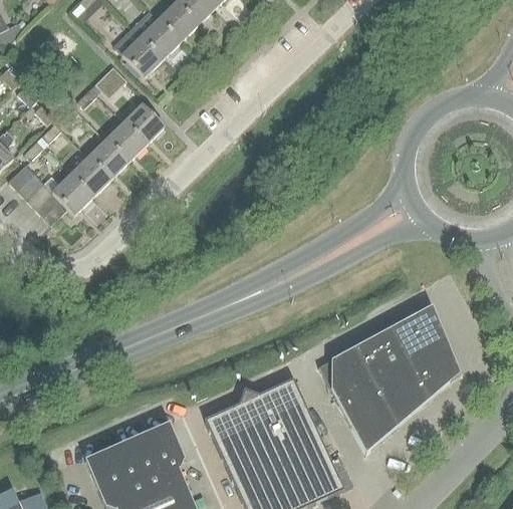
[(80,0),(79,1),(86,8),(94,0),(80,0)]
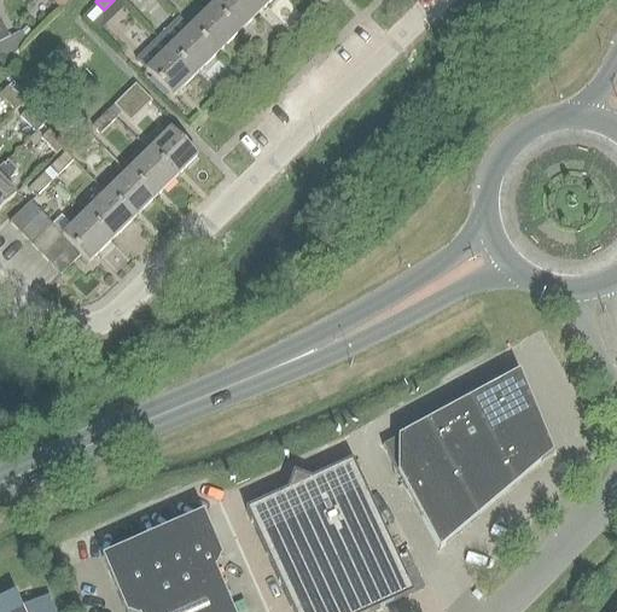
[(215,50),(238,28),(211,0),(188,23),(215,50)]
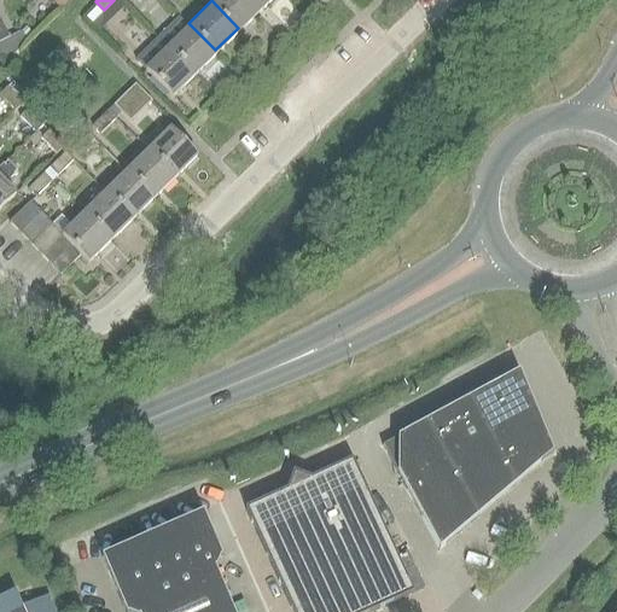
[(238,28),(260,7),(252,0),(211,0),(238,28)]
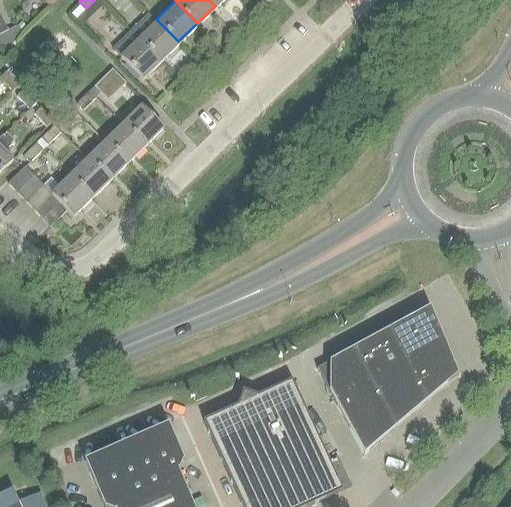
[(161,58),(178,41),(156,19),(148,10),(131,27),(161,58)]
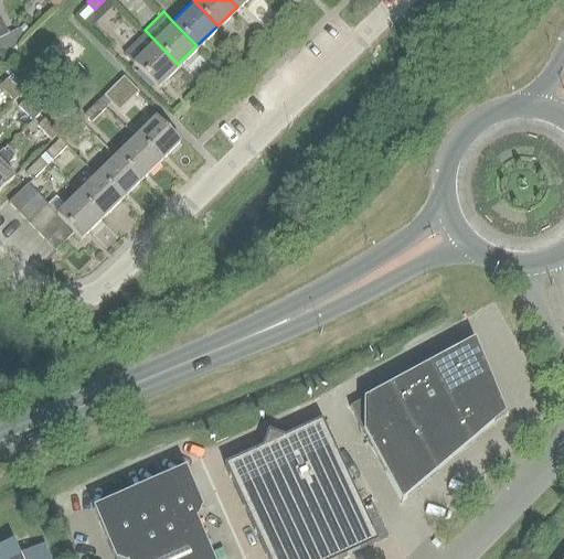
[(158,83),(178,64),(145,30),(125,49),(158,83)]
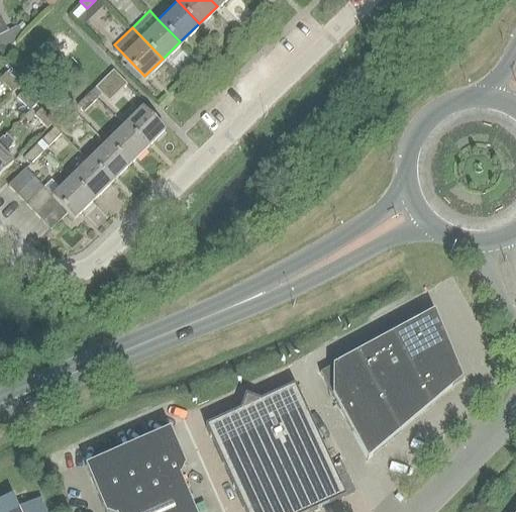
[(0,74),(0,77),(12,89),(19,82),(6,69),(0,74)]
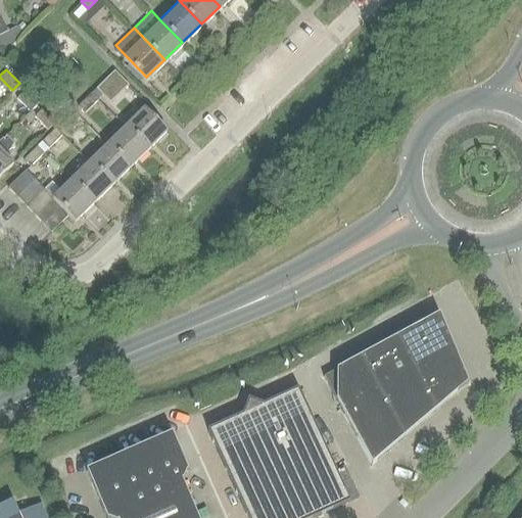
[(98,85),(104,91),(117,78),(111,72),(98,85)]
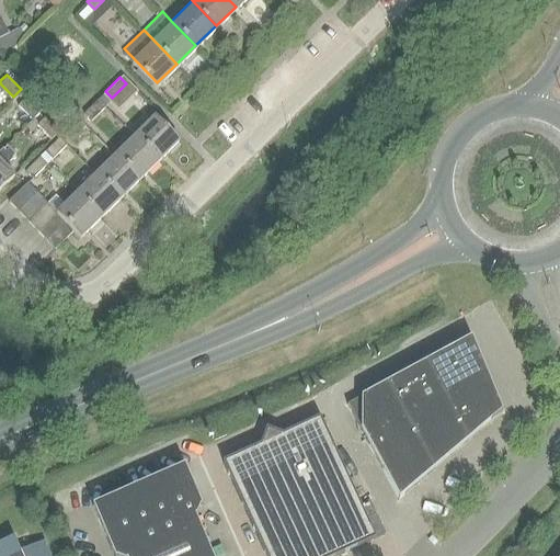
[(41,109),(25,93),(18,101),(32,116),(41,109)]
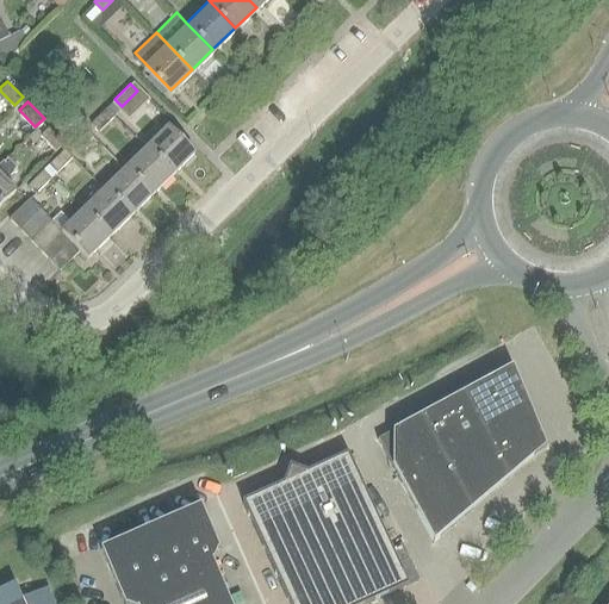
[(109,105),(93,119),(100,128),(116,113),(109,105)]
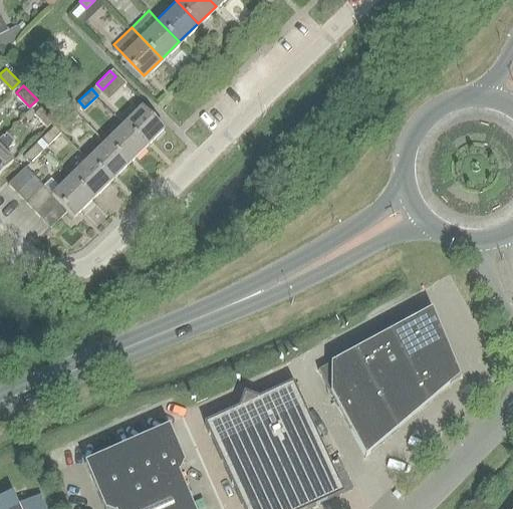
[(54,117),(41,103),(34,110),(47,123),(54,117)]
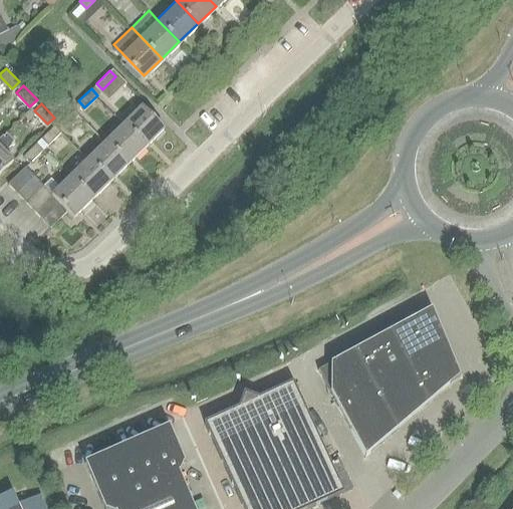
[(73,104),(60,117),(66,124),(80,111),(73,104)]
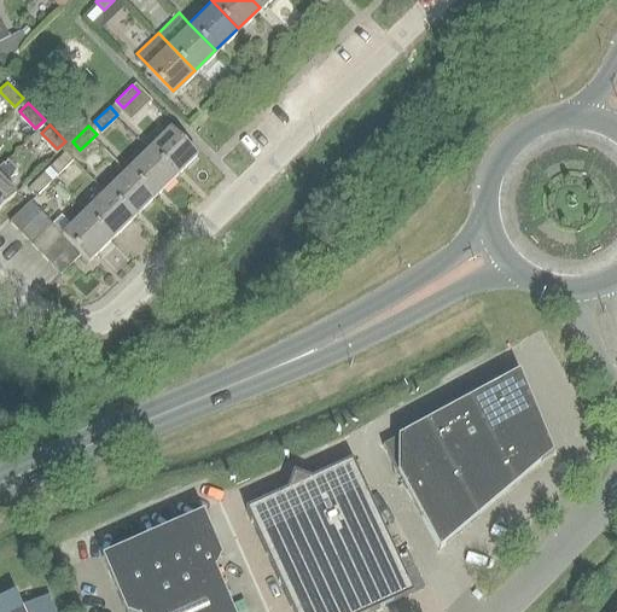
[(172,126),(150,146),(176,174),(199,153),(172,126)]
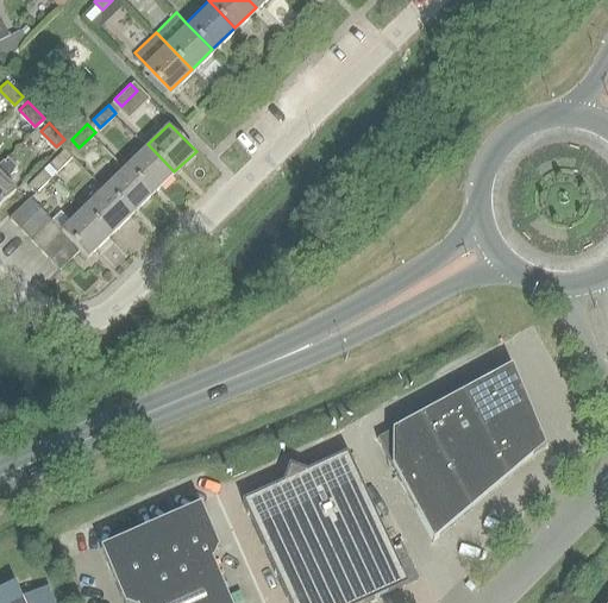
[(66,144),(50,159),(57,168),(74,152),(66,144)]
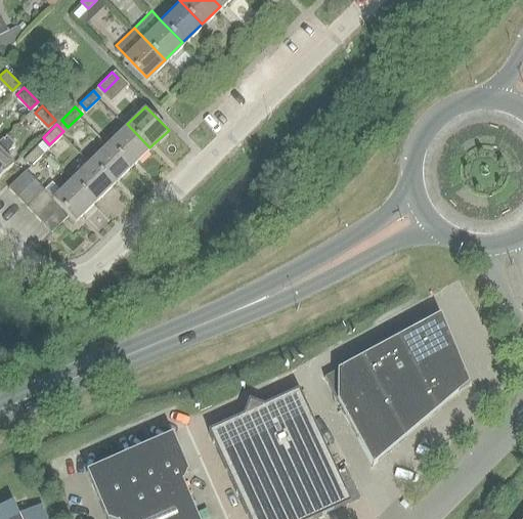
[(131,166),(149,147),(127,124),(109,142),(131,166)]
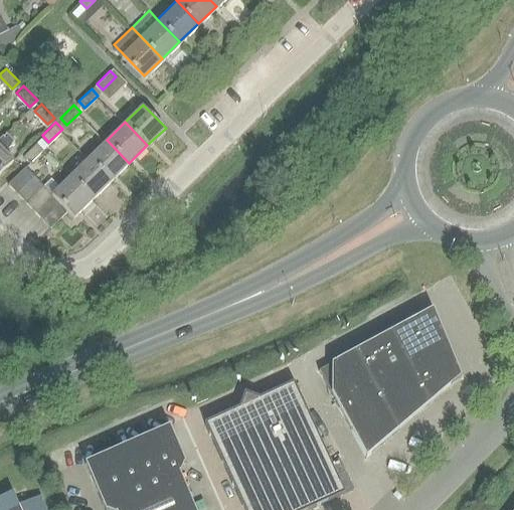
[(6,129),(0,135),(0,170),(14,157),(6,149),(16,139),(6,129)]
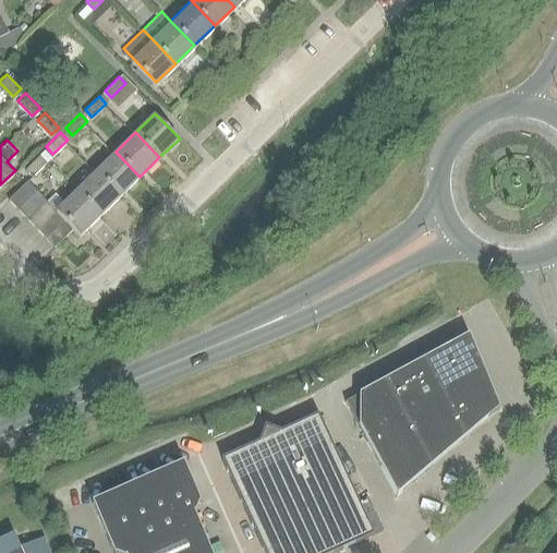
[(40,152),(25,166),(33,173),(48,159),(40,152)]
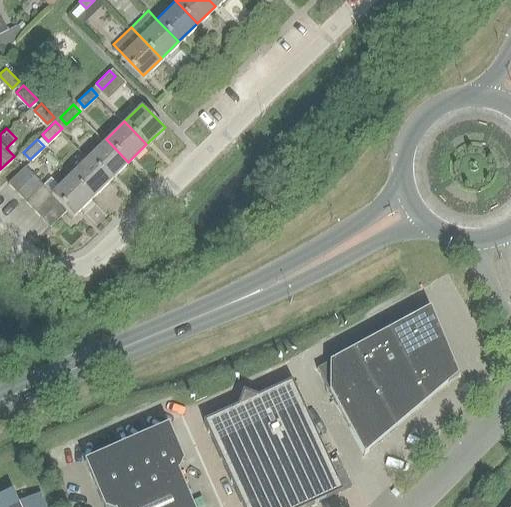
[(106,139),(87,157),(109,180),(128,162),(106,139)]
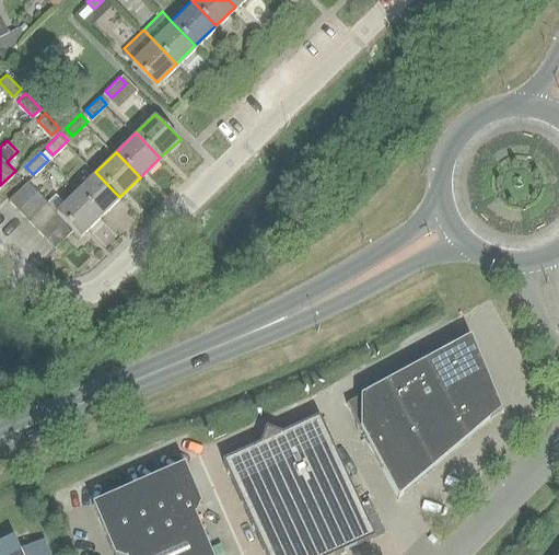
[(100,216),(119,197),(95,172),(76,191),(100,216)]
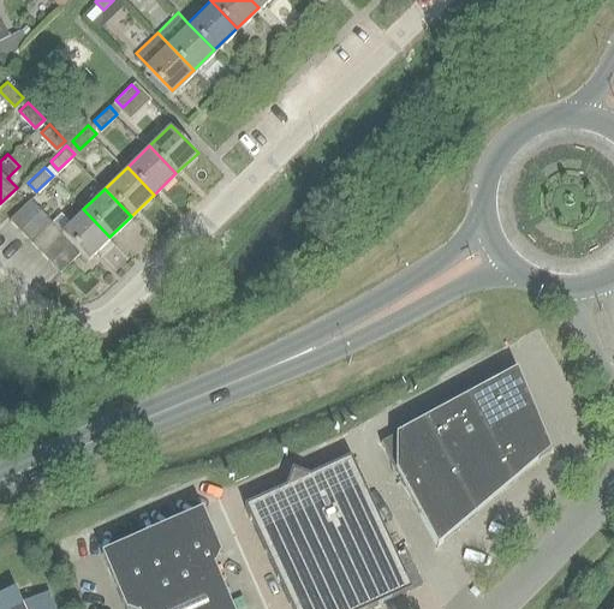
[(11,216),(21,226),(42,206),(33,196),(11,216)]
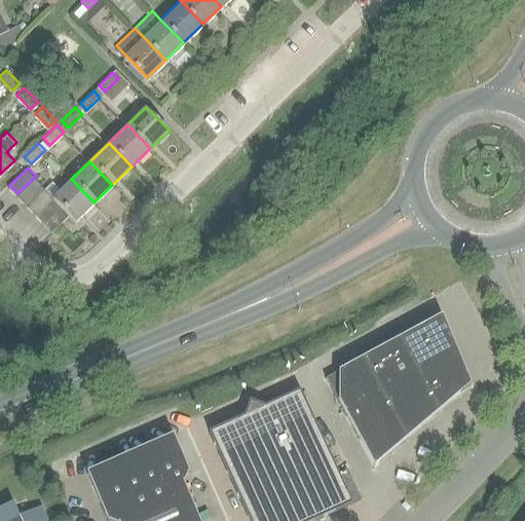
[(36,176),(17,193),(27,202),(44,185),(36,176)]
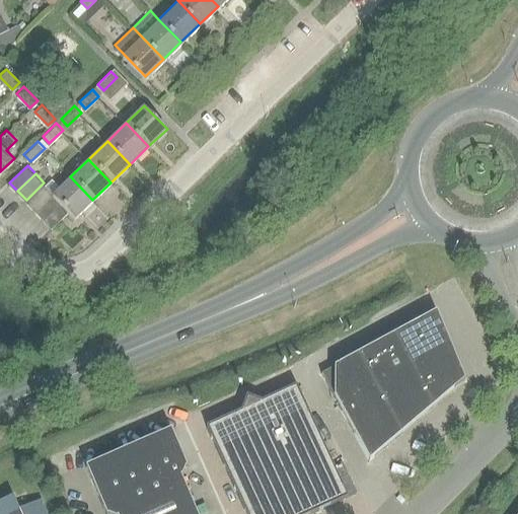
[(54,193),(61,202),(70,211),(75,217),(92,200),(70,176),(60,187),(50,176),(44,182),(54,193)]
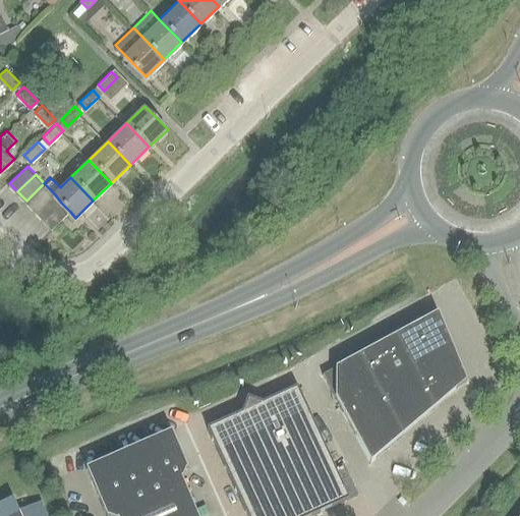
[(26,201),(36,211),(54,193),(44,183),(26,201)]
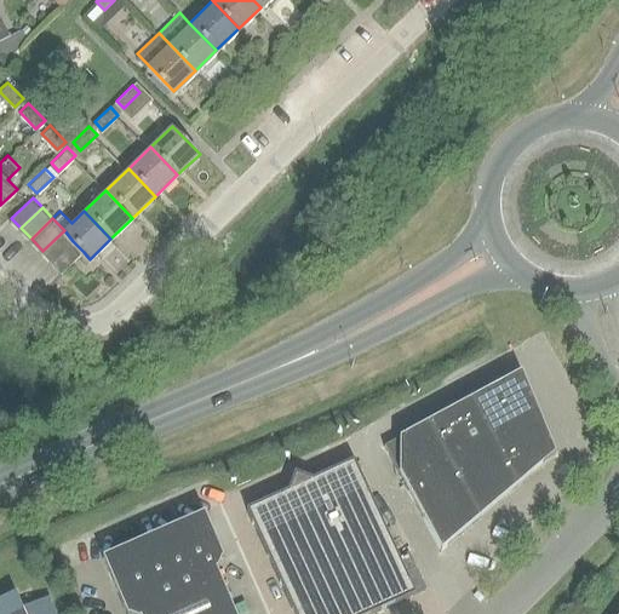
[(73,241),(64,230),(43,251),(53,260),(73,241)]
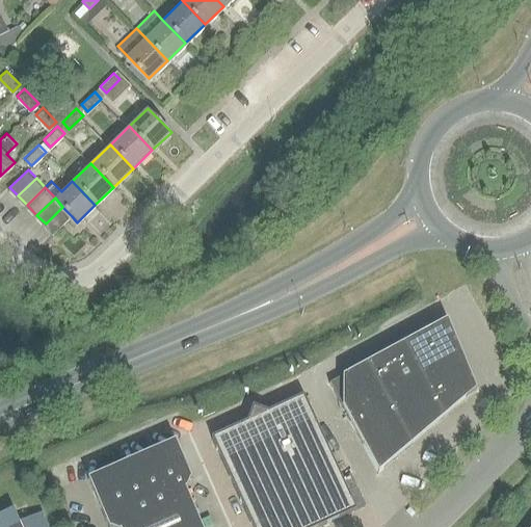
[(72,216),(62,207),(46,224),(54,233),(72,216)]
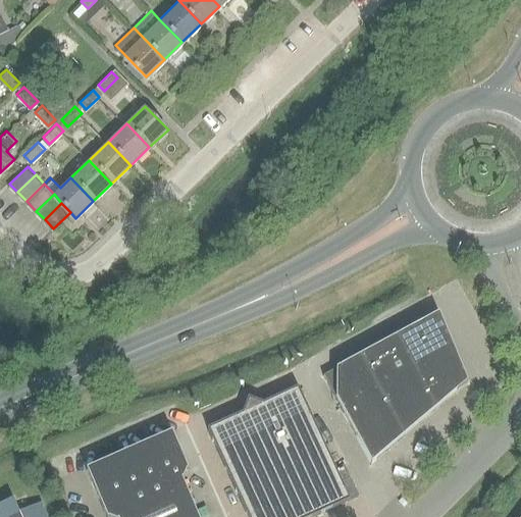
[(466,376),(436,307),(332,362),(332,391),(368,458),(466,376)]
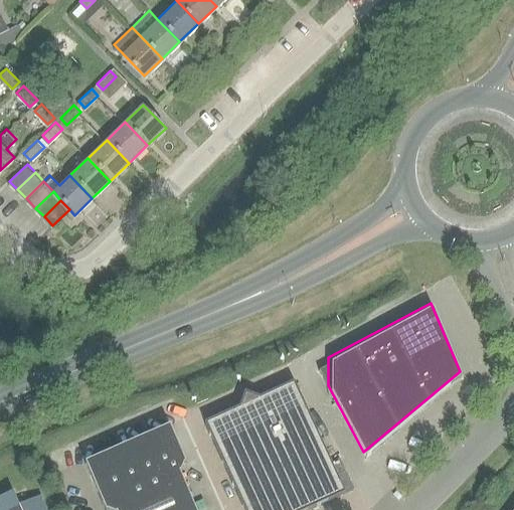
[(245,391),(241,404),(206,420),(246,509),(300,509),(344,490),(294,380),(260,396),(245,391)]
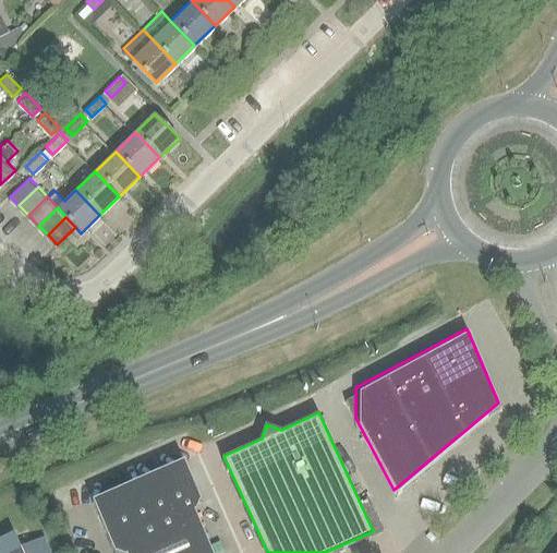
[(214,552),(195,508),(196,508),(200,500),(202,500),(184,459),(93,499),(116,551),(117,550),(123,552),(125,552),(126,552),(214,552)]
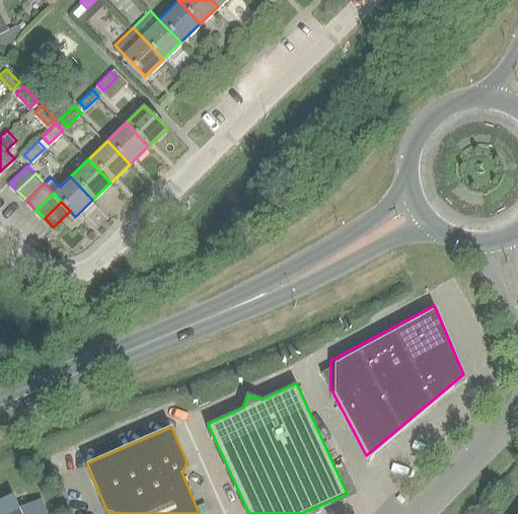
[(19,506),(13,493),(0,498),(0,513),(49,513),(42,496),(19,506)]
